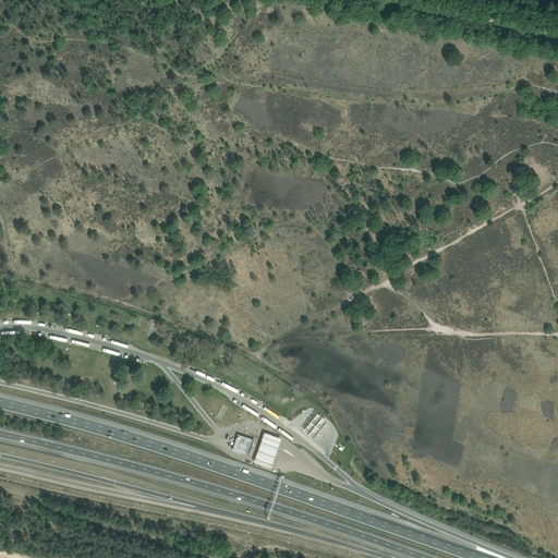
[(237,391),(238,388),(225,381),(222,385),(237,391)]
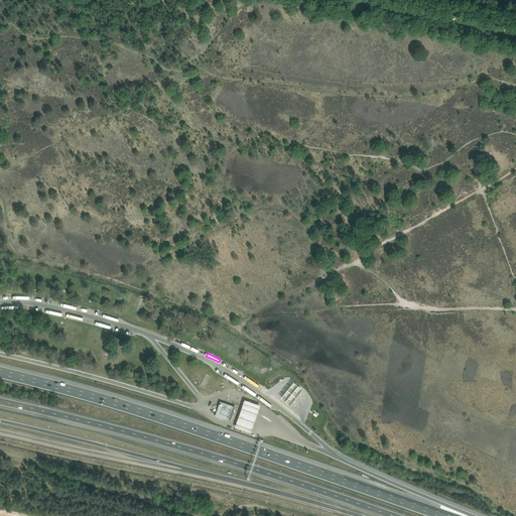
[(223,370),(221,373),(235,382),(237,379),(223,370)]
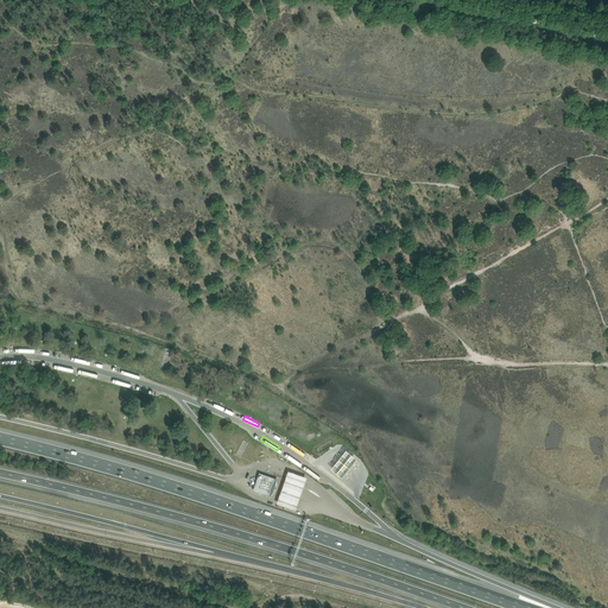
[(285,444),(299,453),(302,449),(287,441),(285,444)]
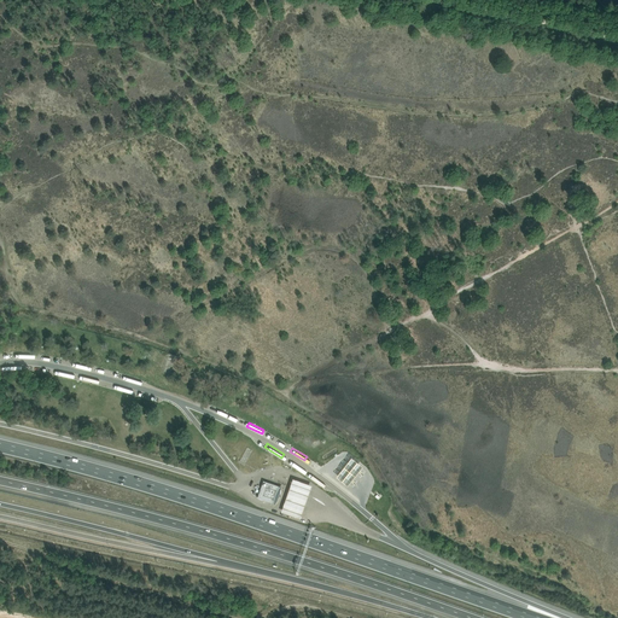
[(308,494),(312,483),(293,477),(290,487),(284,501),(281,509),(299,517),(303,507),(308,494)]
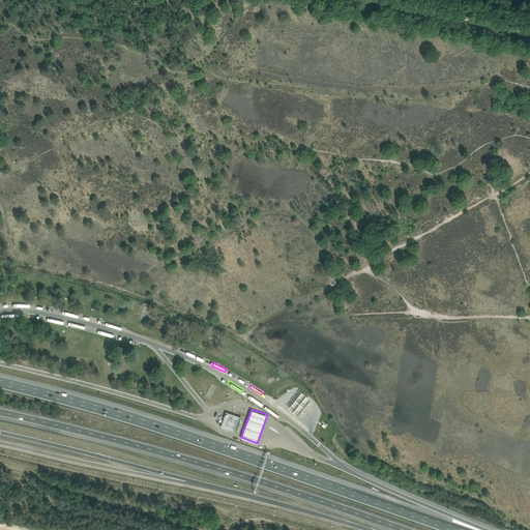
[(235,432),(235,433),(236,431),(237,430),(238,428),(239,427),(239,424),(240,422),(240,421),(240,419),(240,417),(226,412),(221,428),(235,432)]
